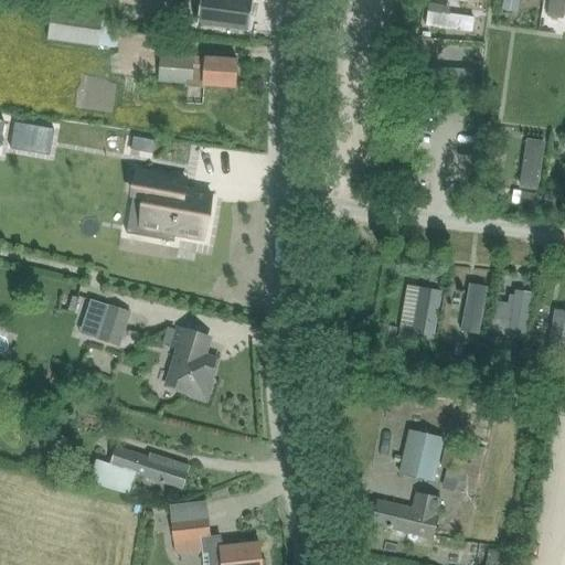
[(187,0),(187,1),(189,1),(188,0),(189,0),(200,1),(196,27),(198,27),(199,25),(247,32),(247,33),(248,33),(253,0),(187,0)]
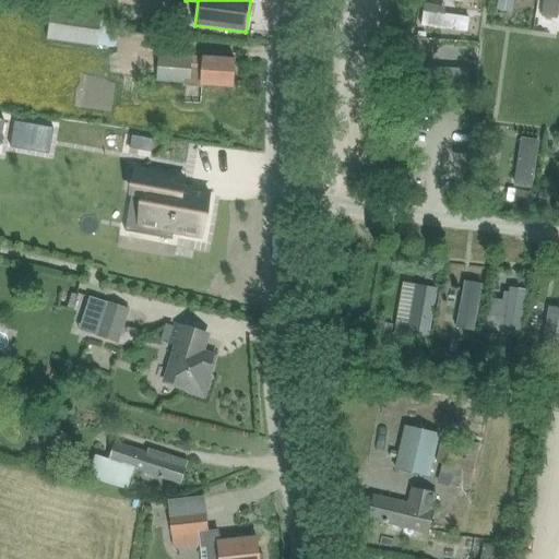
[(542,0),(540,16),(555,20),(557,0),(542,0)]
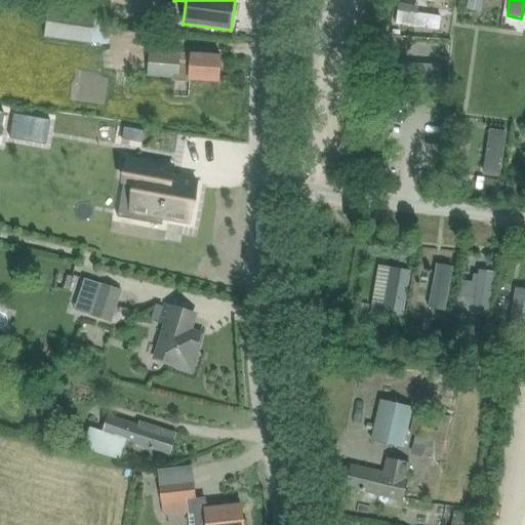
[(439,31),(441,17),(421,14),(422,8),(399,5),(396,25),(439,31)]
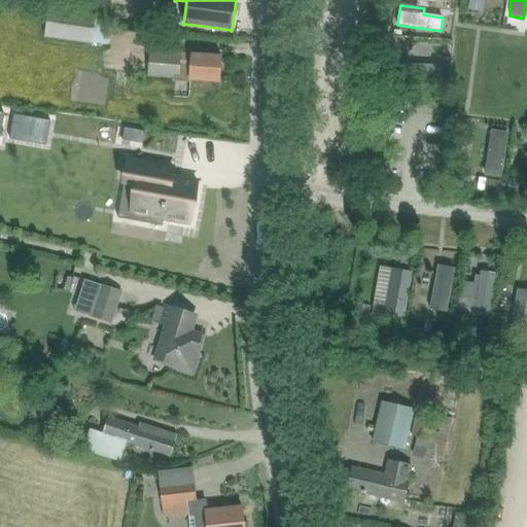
[(92,43),(95,15),(48,9),(44,37),(92,43)]
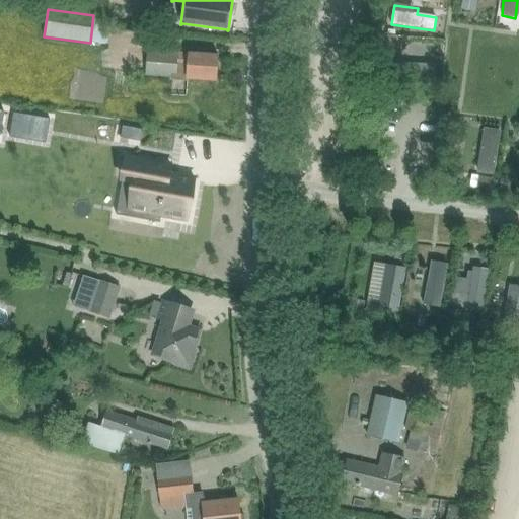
[(218,54),(147,50),(145,77),(169,78),(168,80),(184,81),(186,77),(216,79),(218,54)]
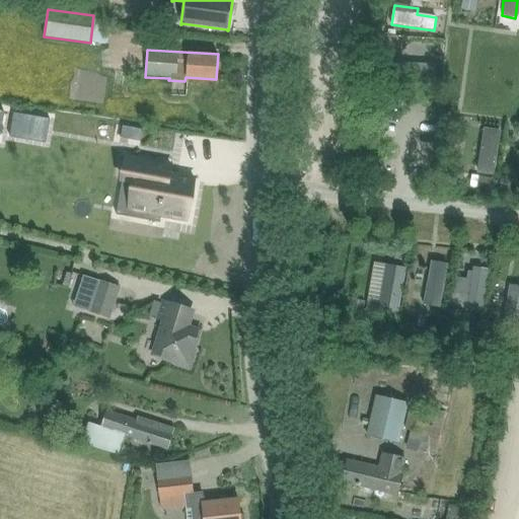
[(431,76),(433,62),(423,62),(423,52),(401,51),(400,60),(386,59),(385,73),(431,76)]
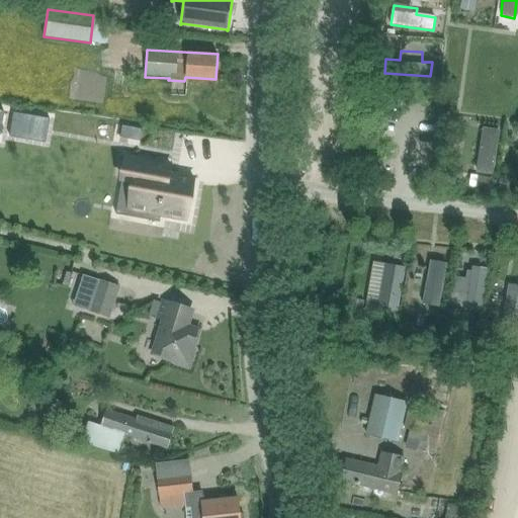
[(49,120),(13,113),(9,138),(45,144),(49,120)]
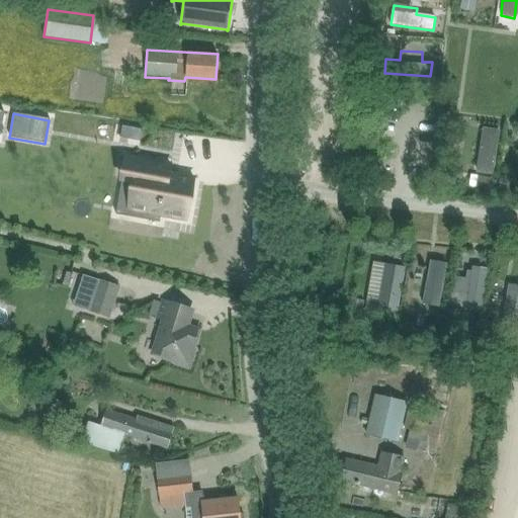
[(491,183),(497,145),(484,143),(478,181),(491,183)]
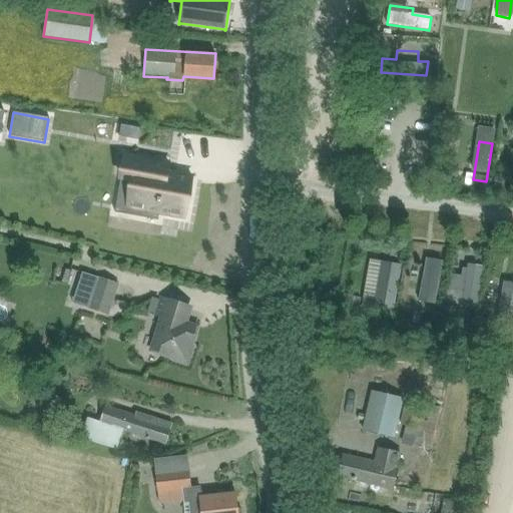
[(124,156),(120,178),(132,180),(127,207),(157,212),(185,217),(191,178),(166,173),(168,163),(124,156)]
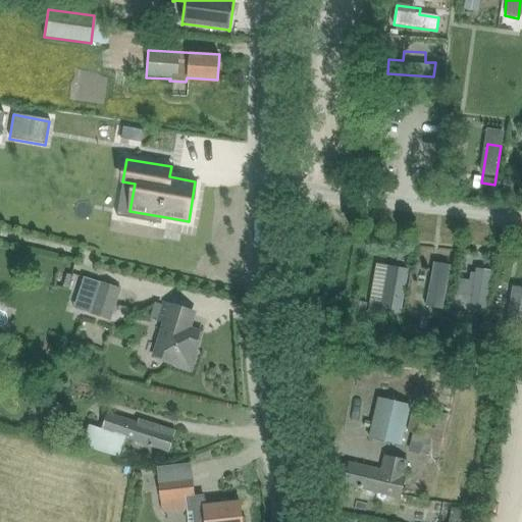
[(451,264),(433,261),(425,307),(442,310),(451,264)]
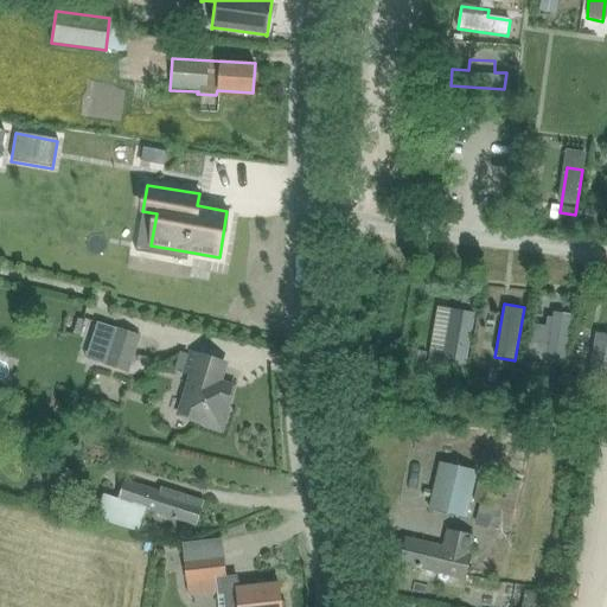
[(129,371),(141,336),(117,328),(107,364),(129,371)]
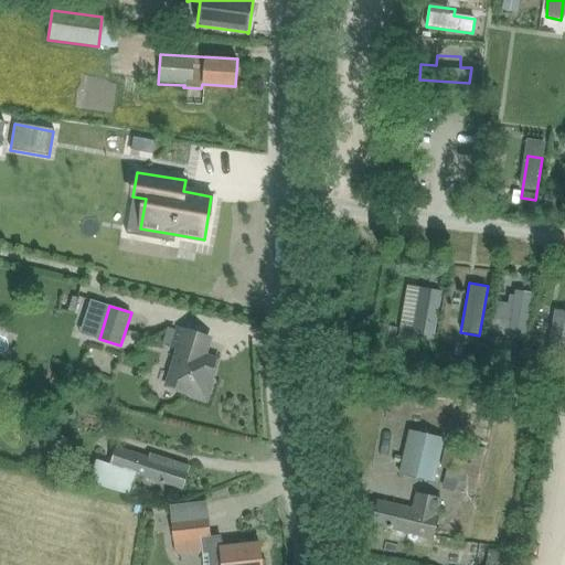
[(212,381),(219,360),(199,354),(203,340),(178,331),(172,347),(179,349),(168,386),(192,394),(191,397),(209,403),(215,381),(212,381)]
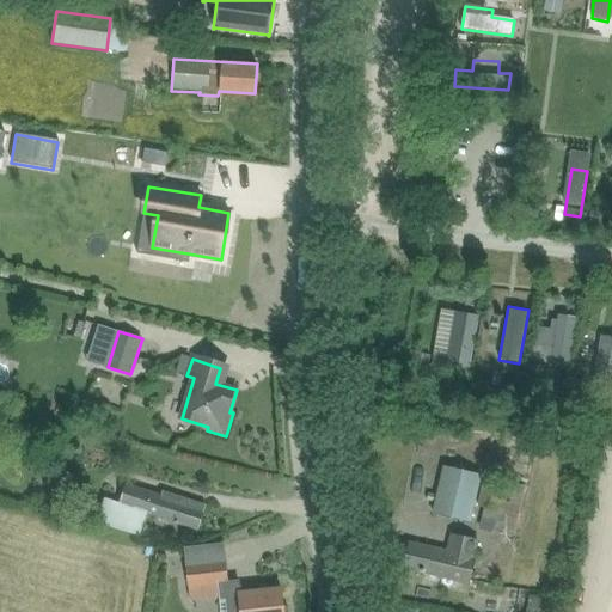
[(481,476),(442,466),(430,515),(470,524),(481,476)]
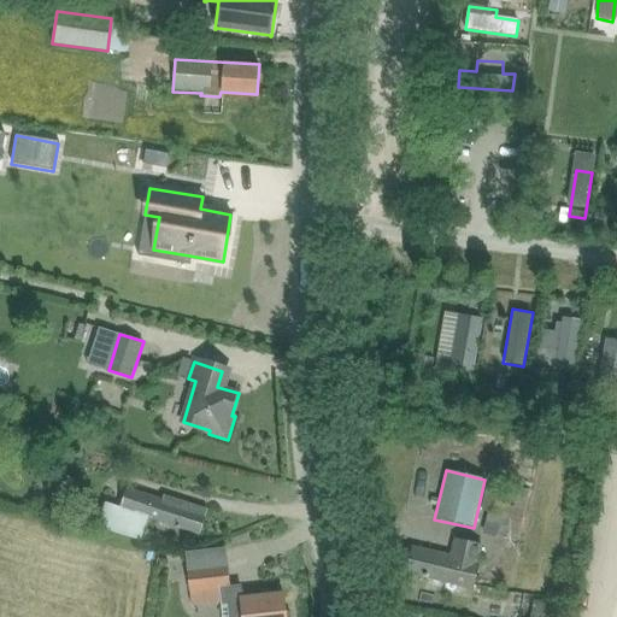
[(489,481),(482,511),(477,532),(517,541),(530,491),(489,481)]
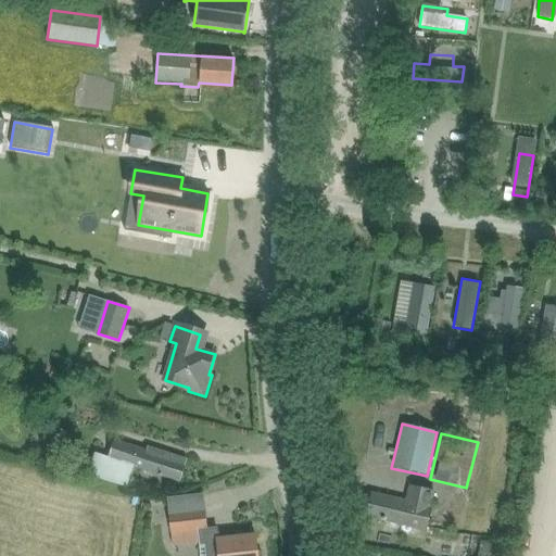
[(180,481),(188,458),(147,444),(144,449),(115,440),(109,458),(93,454),(88,475),(130,488),(137,468),(180,481)]
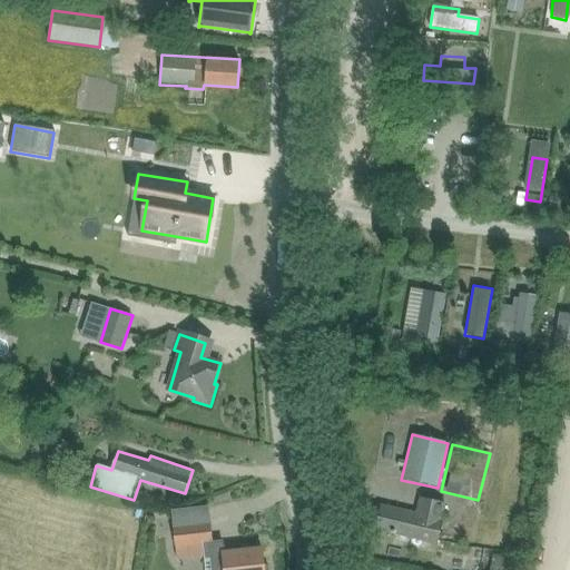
[(418,498),(414,516),(381,508),(375,530),(436,544),(441,522),(445,504),(418,498)]
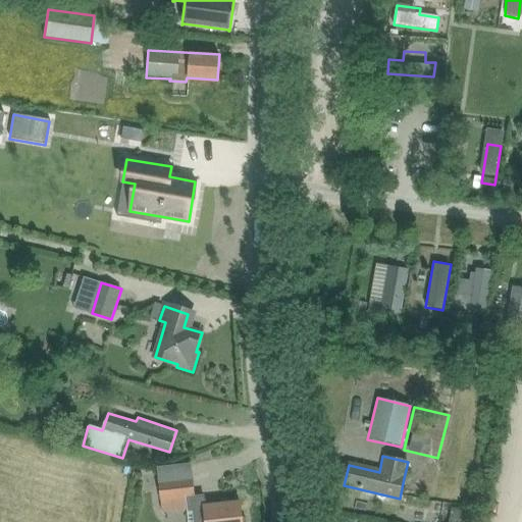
[(192,479),(160,484),(162,504),(187,501),(189,521),(247,521),(247,520),(244,518),(243,518),(241,503),(205,508),(204,497),(194,499),(192,479)]
